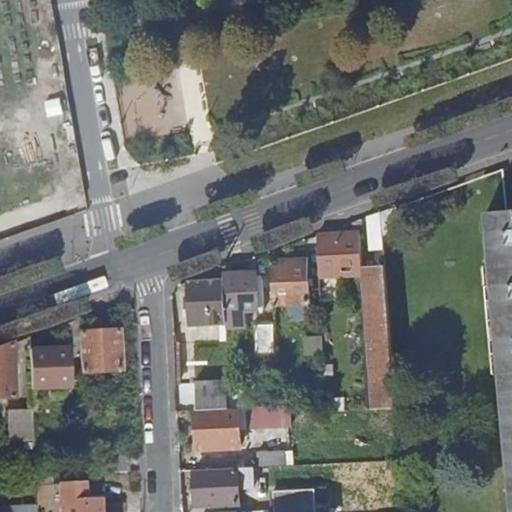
[(398,234),(396,206),(380,212),(382,236),(398,234)]
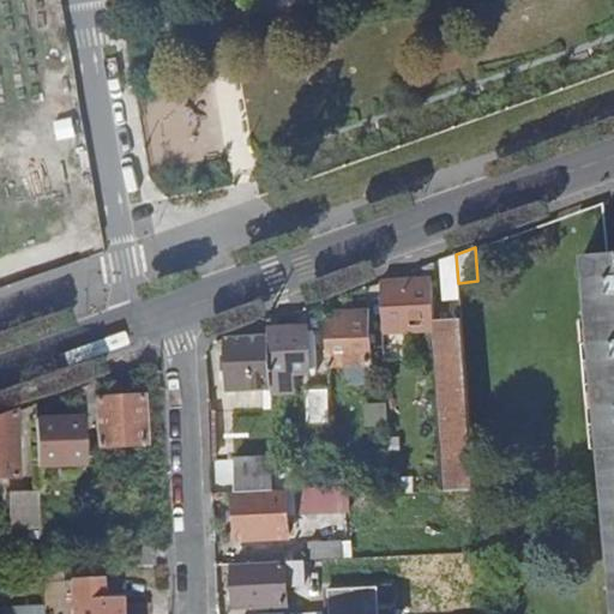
[(613,251),(584,254),(613,590),(613,251)]
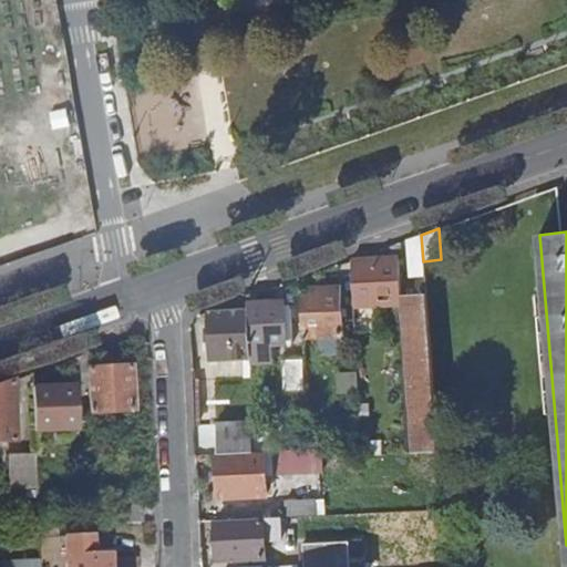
[(423,261),(421,235),(409,239),(410,264),(411,264),(414,272),(424,271),(423,261)]
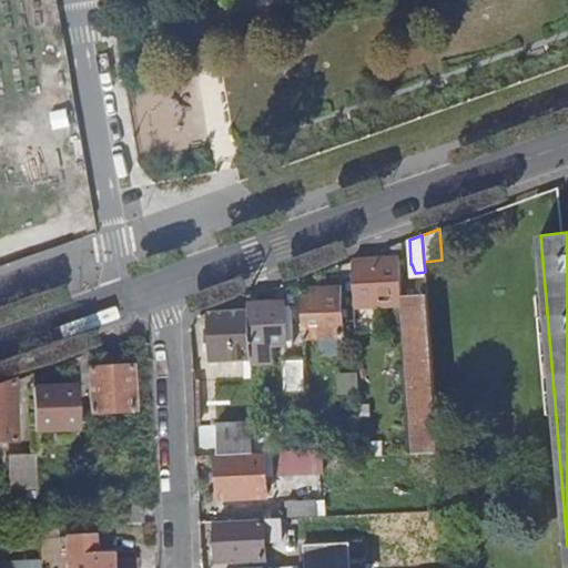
[(397,259),(352,261),(354,308),(402,305),(413,453),(438,452),(426,296),(399,297),(397,259)]
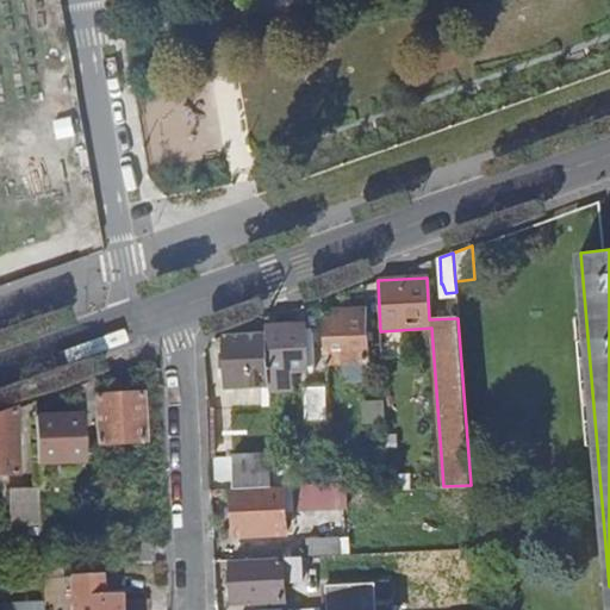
[(363,310),(322,312),(324,362),(366,361),(366,340),(372,340),(371,328),(365,328),(363,310)]
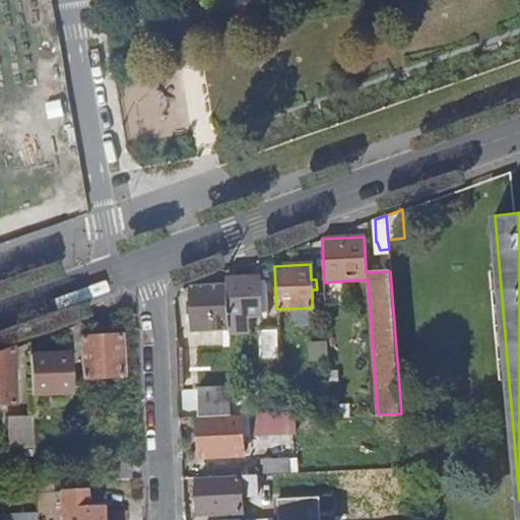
[(259,276),(226,278),(226,283),(229,317),(229,327),(229,333),(249,332),(248,317),(267,316),(265,283),(260,284),(259,276)]
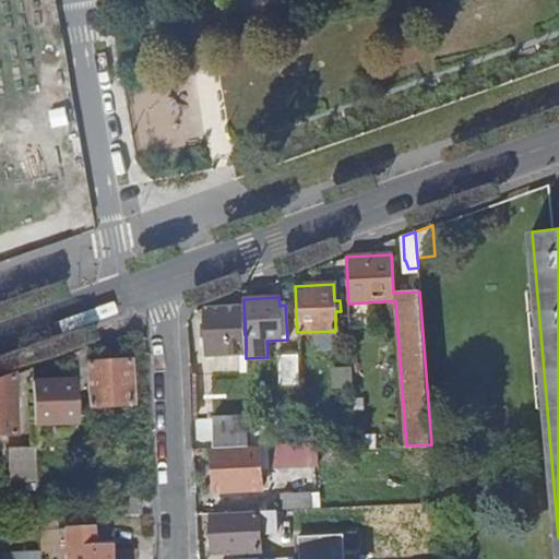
[(244,305),(206,307),(209,353),(246,352),(246,341),(244,305)]
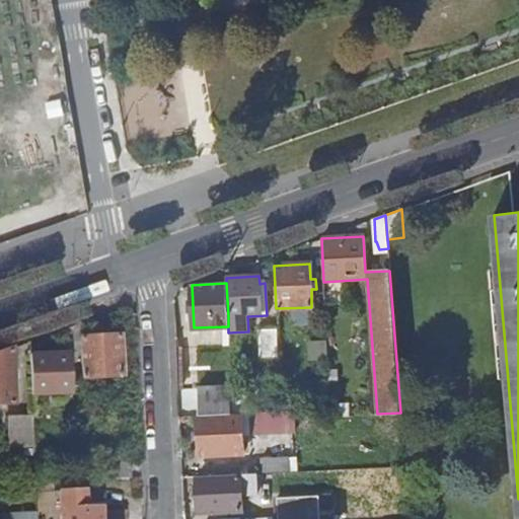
[(79,338),(79,323),(65,328),(69,353),(35,355),(30,355),(31,396),(46,395),(58,394),(72,393),(70,353),(80,352),(79,338)]
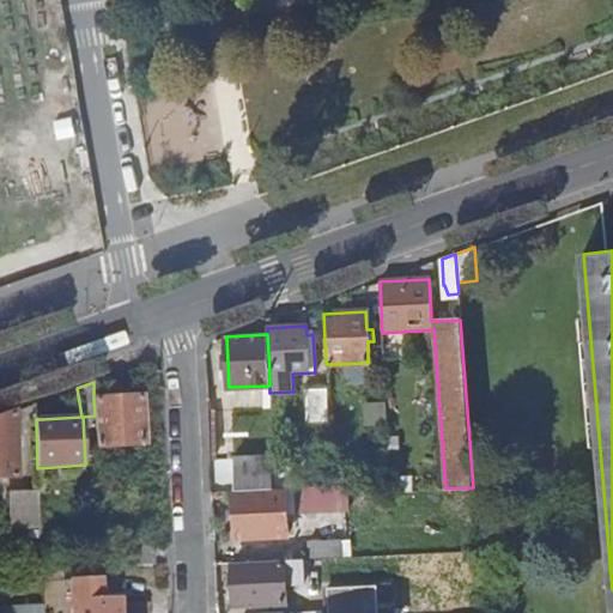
[(311,424),(328,423),(327,388),(310,389),(311,424)]
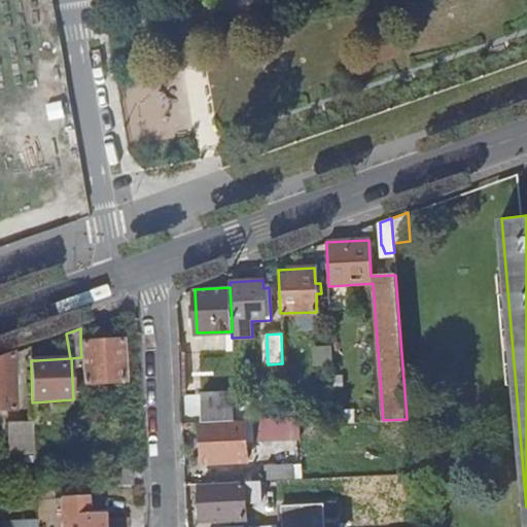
[(99,342),(80,343),(81,357),(82,384),(124,382),(123,341),(105,342),(99,342)]
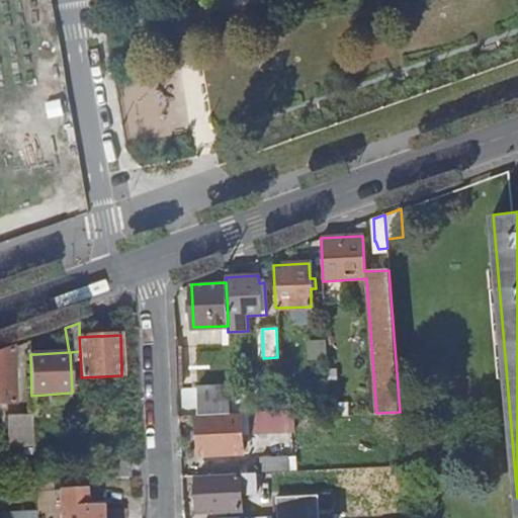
[(11,347),(0,351),(0,404),(13,404),(11,347)]
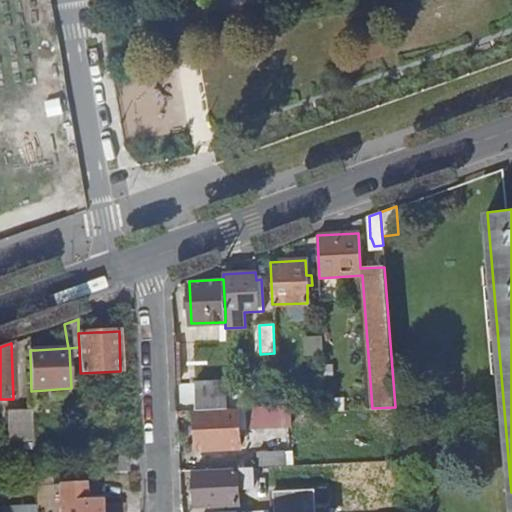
[(195,384),(196,411),(229,409),(228,392),(228,382),(195,384)]
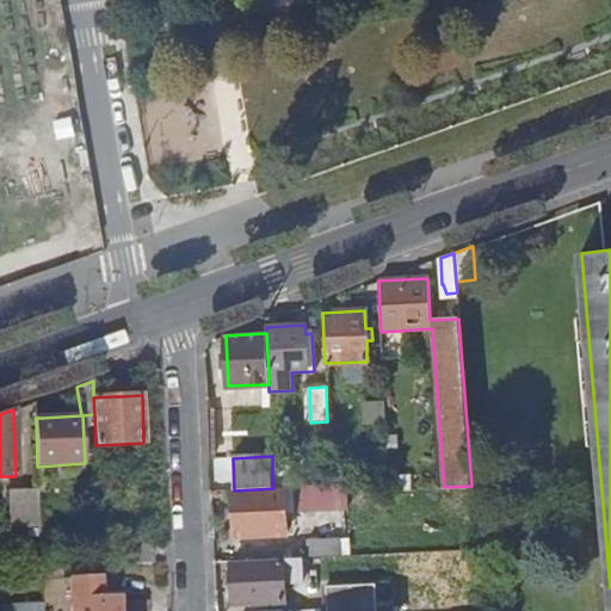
[(389,491),(413,489),(411,456),(388,458),(389,482),(389,491)]
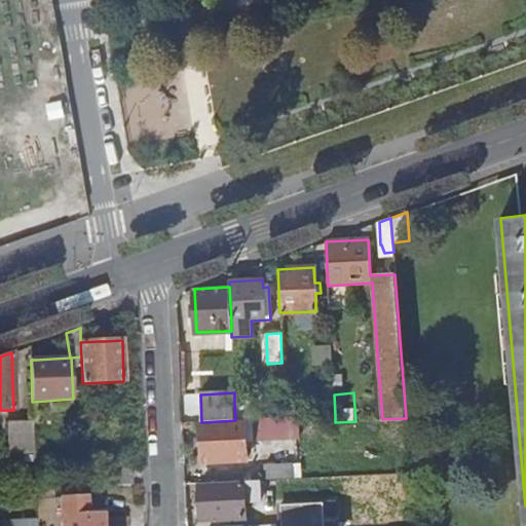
[(245,403),(234,403),(235,420),(245,420),(246,420),(245,403)]
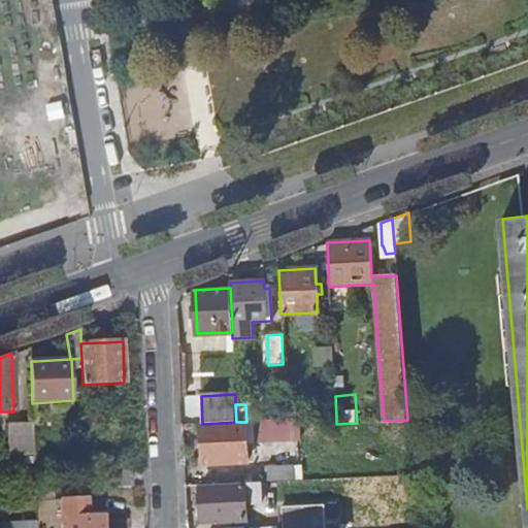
[(273,442),(272,420),(252,422),(253,442),(273,442)]
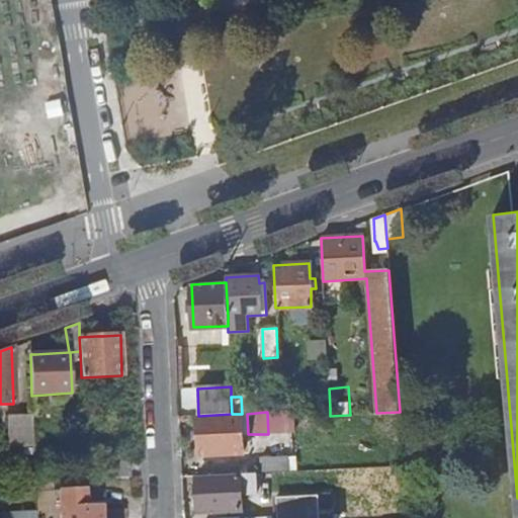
[(36,442),(35,413),(11,413),(12,443),(36,442)]
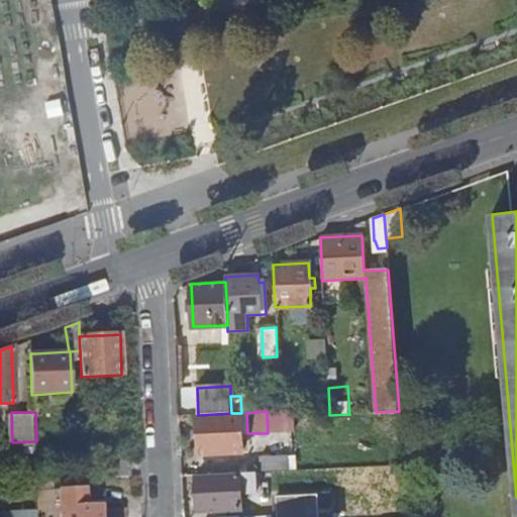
[(231,413),(198,415),(200,454),(241,452),(240,434),(240,413),(231,413)]
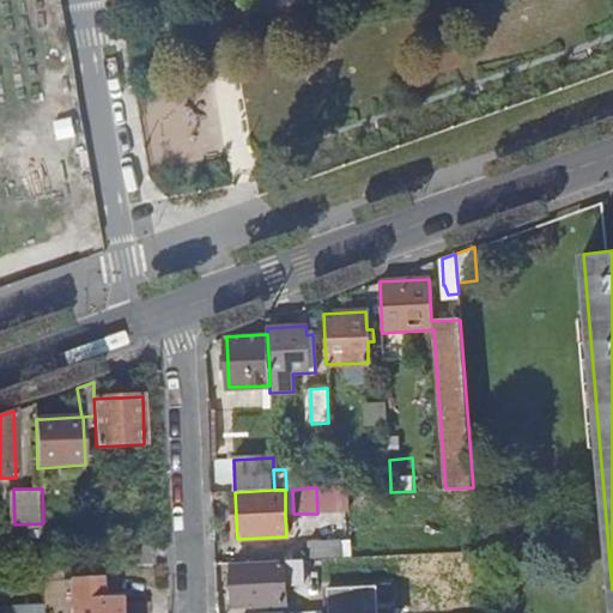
[(307,559),(340,558),(340,540),(307,542),(307,559)]
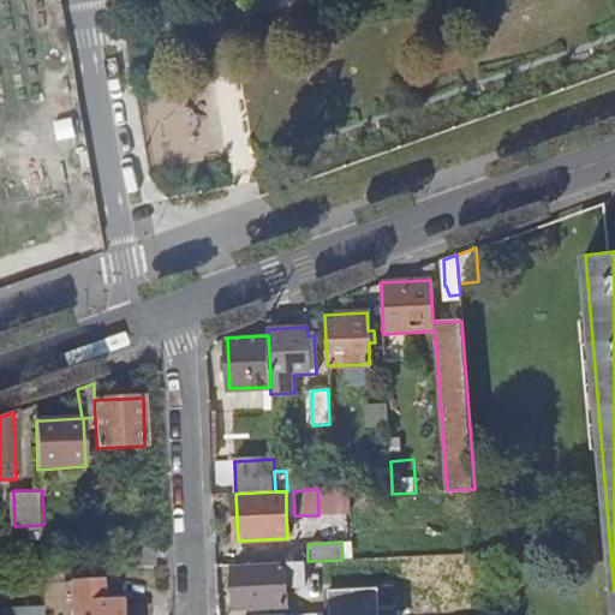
[(125,568),(154,566),(153,548),(124,550),(125,568)]
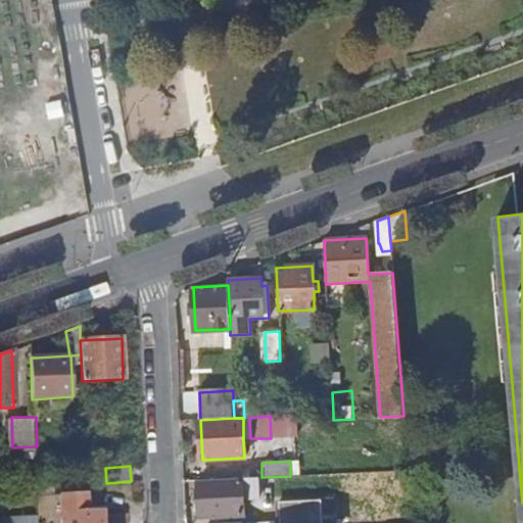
[(35,473),(36,487),(45,486),(45,473),(35,473)]
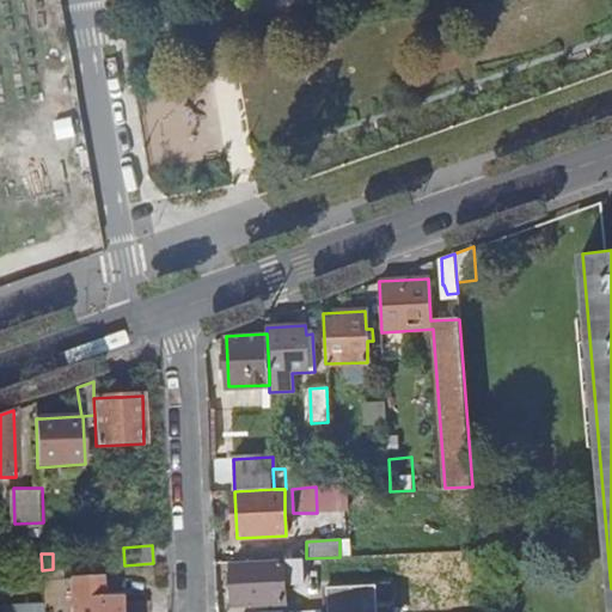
[(301,560),(232,563),(234,606),(285,604),(283,583),(303,583),(301,560)]
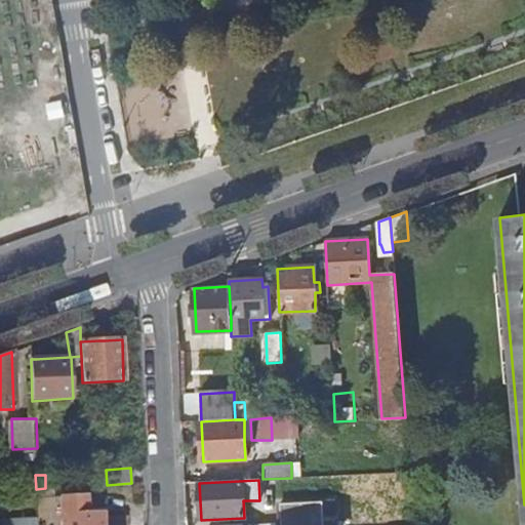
[(128,524),(128,518),(99,519),(99,514),(83,514),(82,495),(61,496),(62,524),(128,524)]
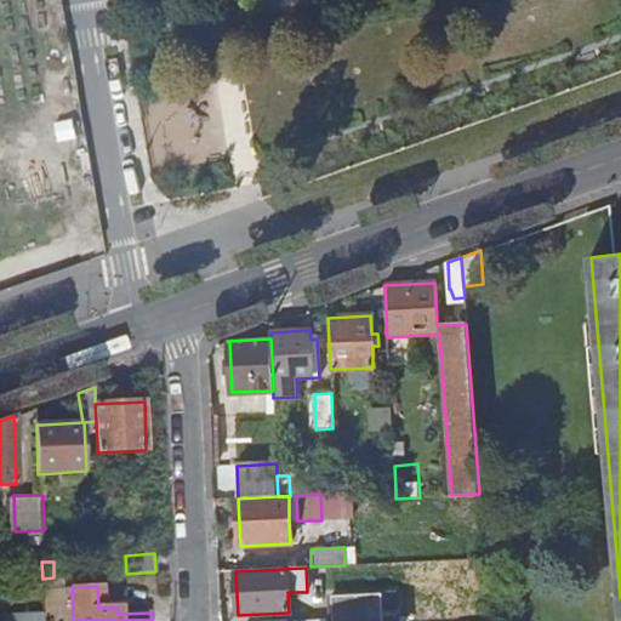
[(331,597),(331,620),(382,620),(381,594),(331,597)]
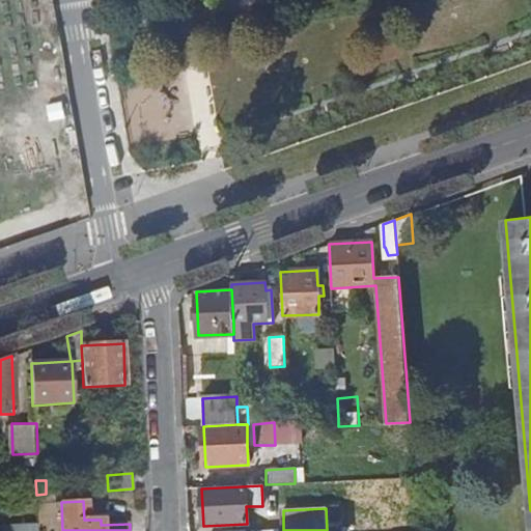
All buildings are outlined.
